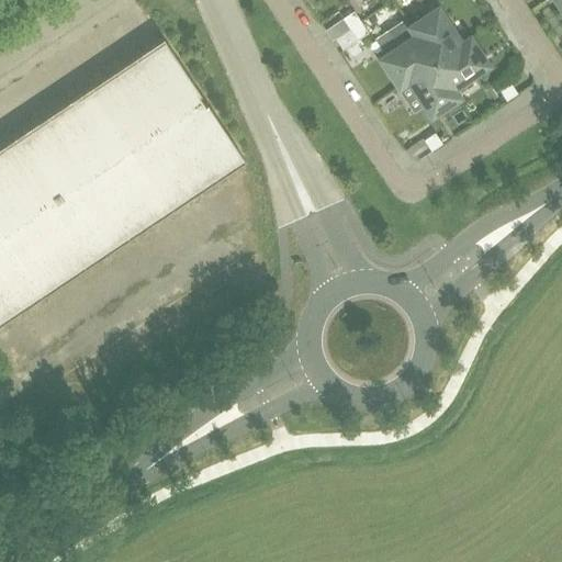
[(437,9),(411,26),(434,63),(470,38),(469,37),(460,44),(437,9)]
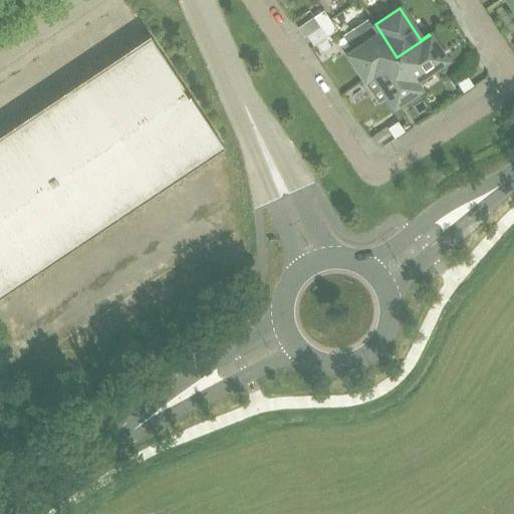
[(313,17),(319,26),(329,20),(323,10),(313,17)]
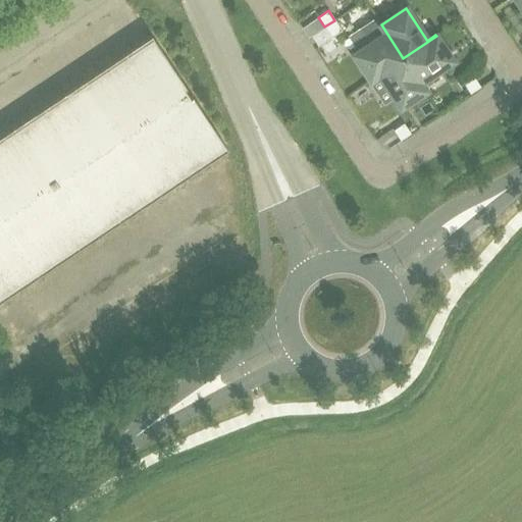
[(361,29),(370,43),(353,55),(370,80),(403,58),(381,24),(380,24),(376,18),(361,29)]
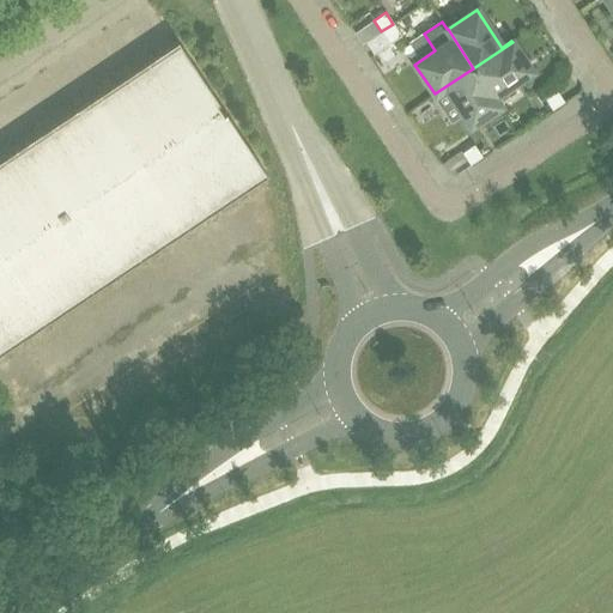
[(401,35),(393,24),(381,31),(389,43),(401,35)]
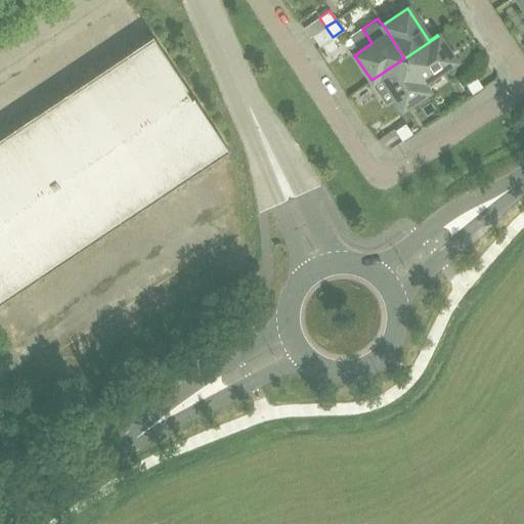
[(454,61),(438,36),(404,58),(427,91),(428,91),(422,83),(454,61)]
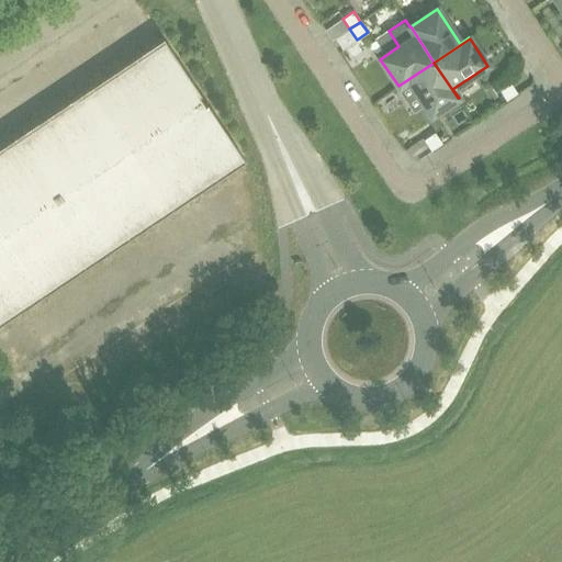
[(0,148),(0,326),(245,161),(164,40),(0,148)]
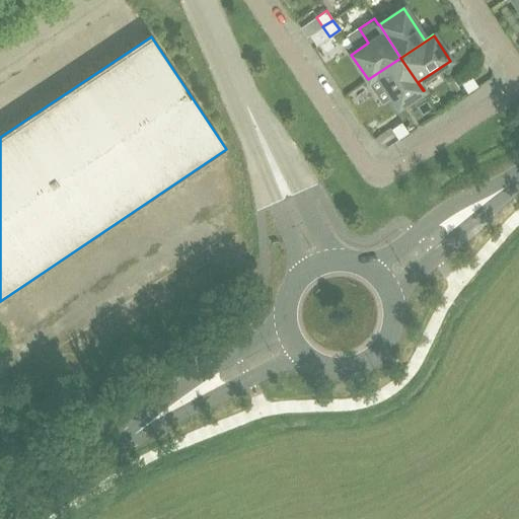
[(397,107),(423,90),(400,58),(368,79),(368,80),(376,75),(397,107)]
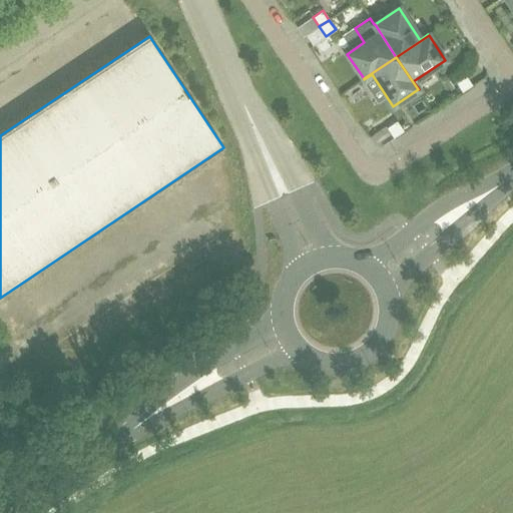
[(446,81),(437,66),(423,75),(432,89),(446,81)]
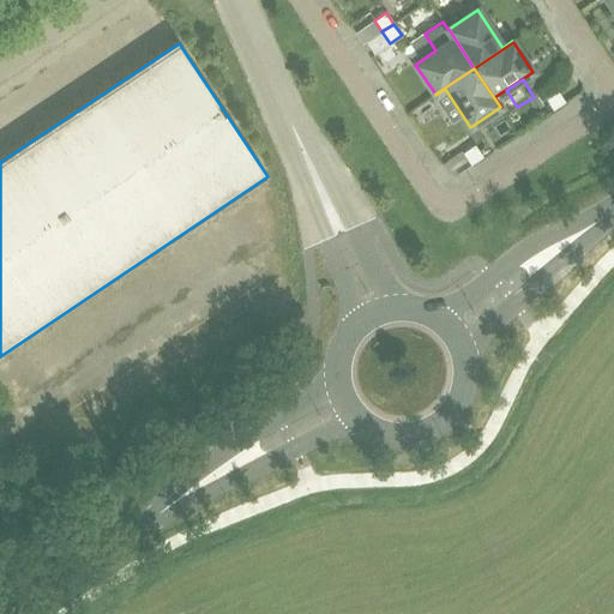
[(545,97),(552,109),(564,101),(557,90),(545,97)]
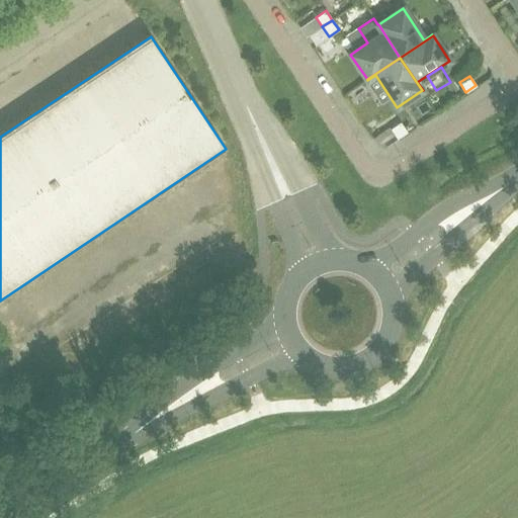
[(401,122),(391,128),(398,139),(407,133),(401,122)]
